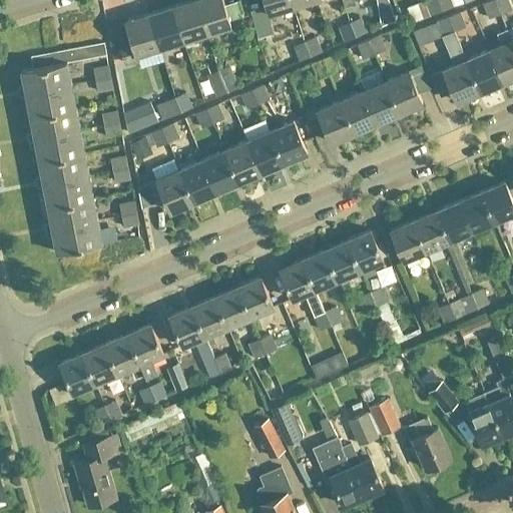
[(183,39),(207,32),(197,0),(190,0),(173,5),(183,39)]
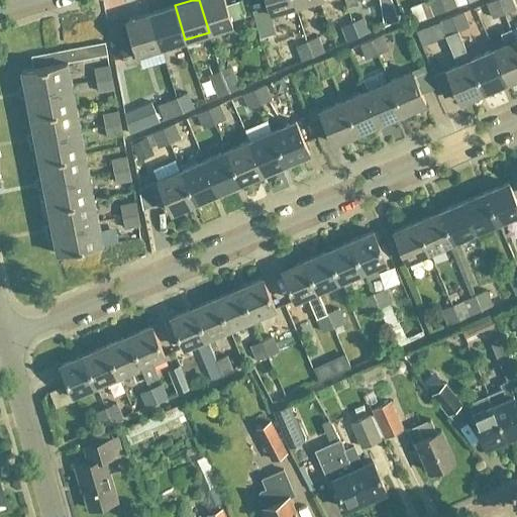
[(224,0),(199,0),(209,32),(232,25),(224,0)]
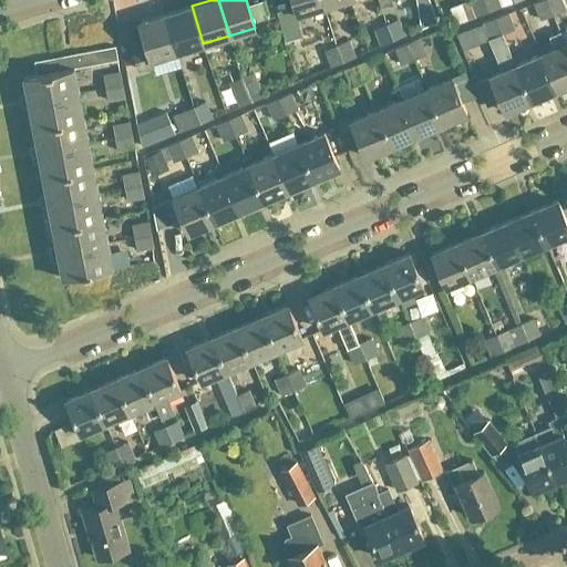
[(325,6),(322,0),(292,0),(297,14),(325,6)]
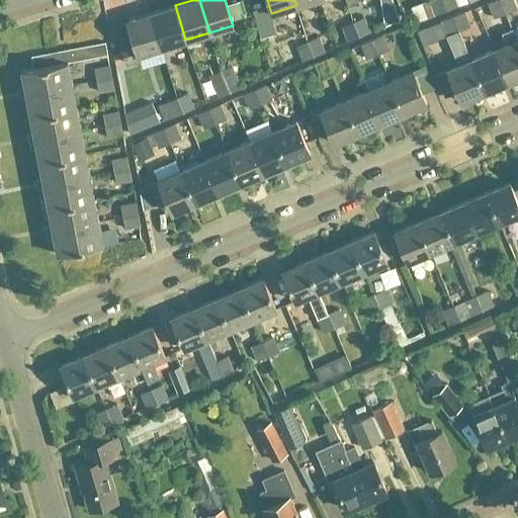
[(435,17),(447,12),(441,0),(431,0),(429,1),(435,17)]
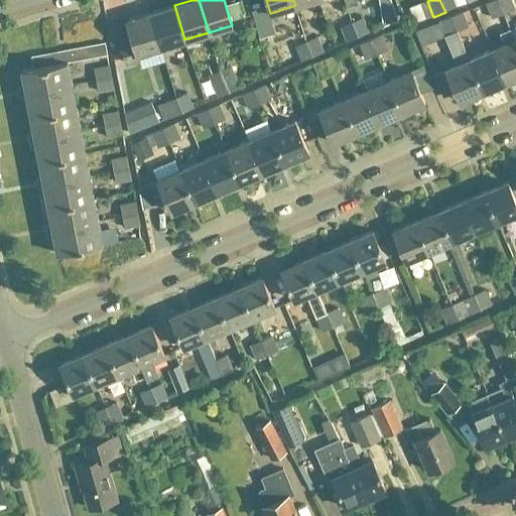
[(454,0),(439,0),(445,12),(457,7),(454,0)]
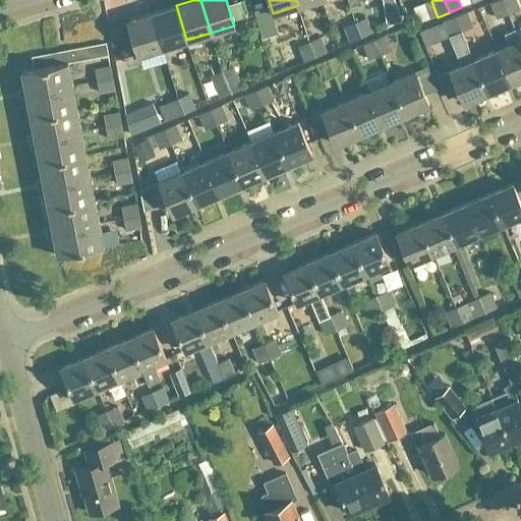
[(509,14),(503,0),(502,0),(490,4),(497,19),(509,14)]
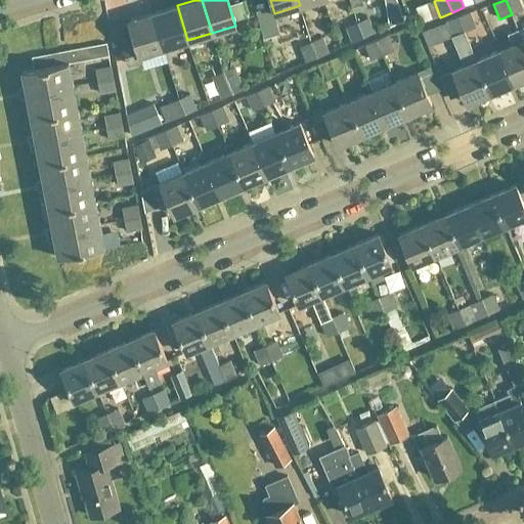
[(520,0),(506,0),(512,14),(523,10),(520,0)]
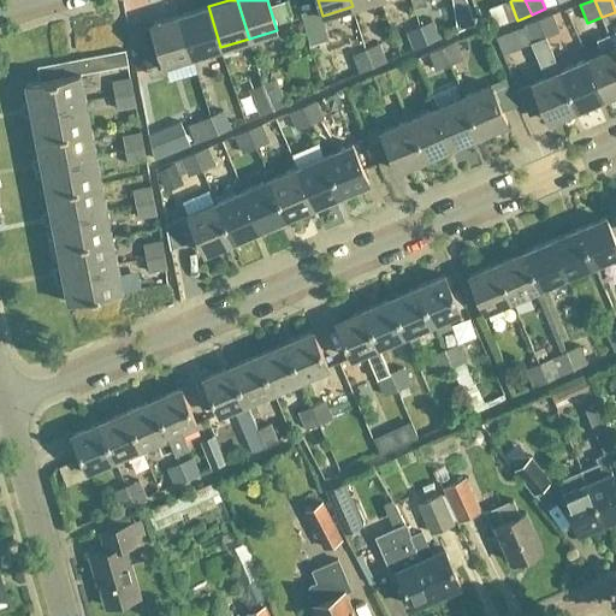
[(179,15),(193,55),(220,47),(208,6),(179,15)]
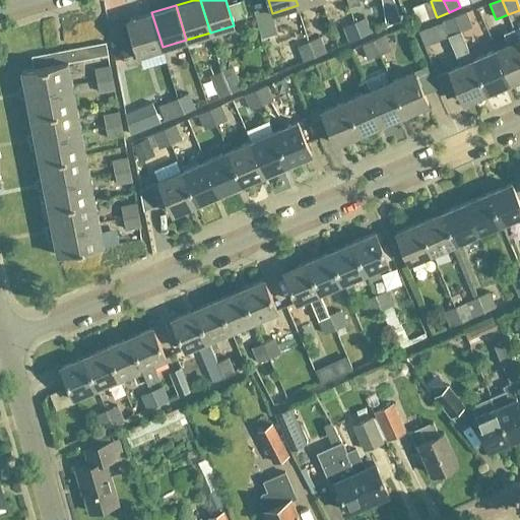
[(263,39),(277,35),(268,7),(254,12),(263,39)]
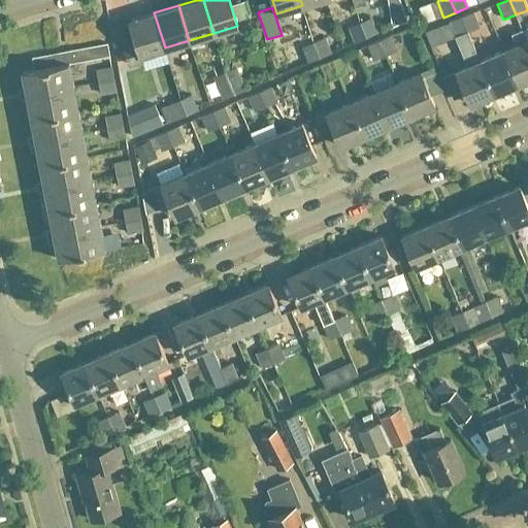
[(473,11),(462,15),(468,31),(480,26),(473,11)]
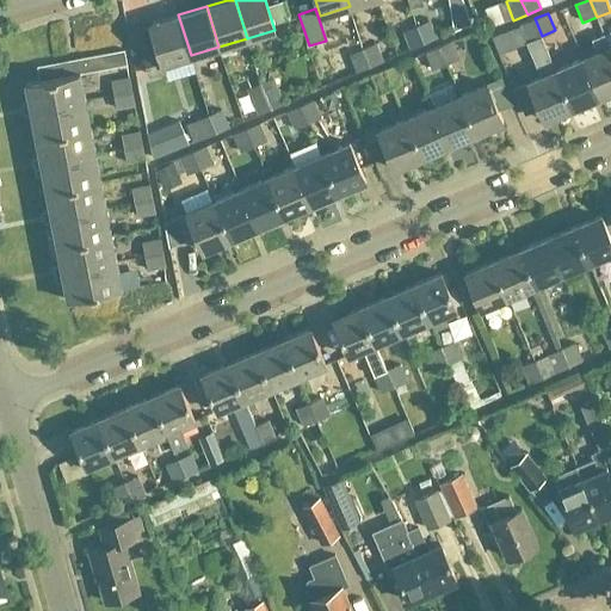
[(162,63),(191,55),(178,14),(148,24),(155,48),(142,51),(149,74),(164,69),(162,63)]
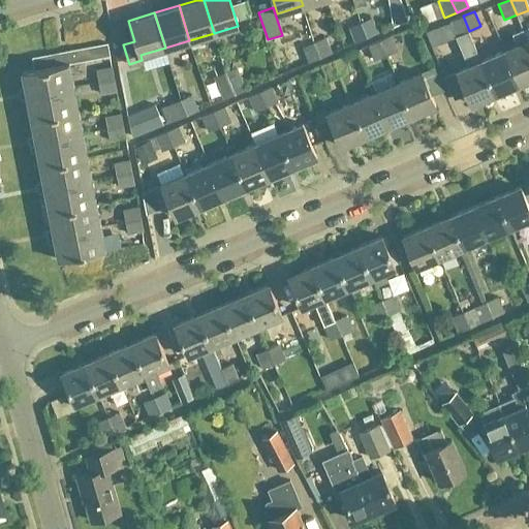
[(496,93),(481,60),(469,31),(463,16),(450,21),(457,35),(457,36),(469,65),(458,70),(471,103),(496,93)]
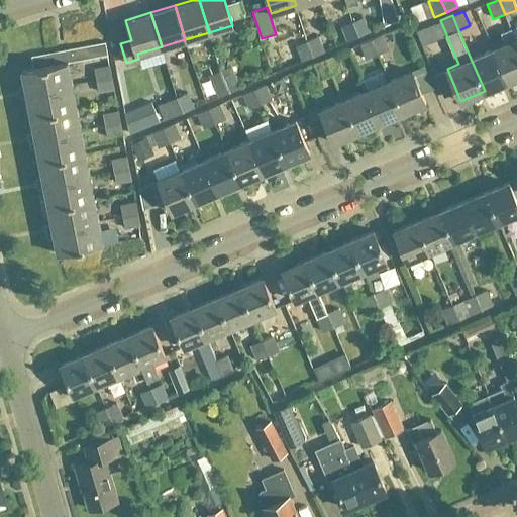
[(352,22),(358,36),(370,32),(364,17),(352,22)]
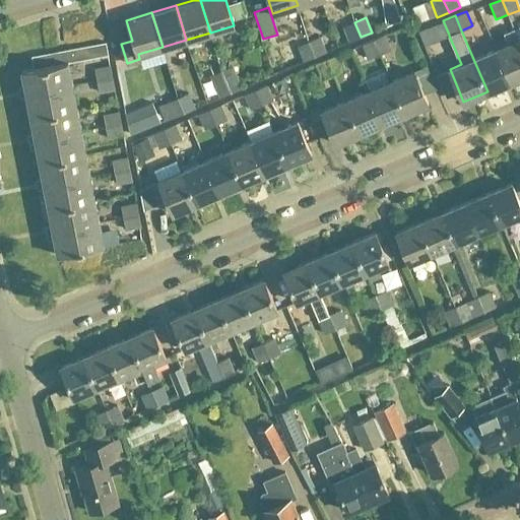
[(361,37),(354,22),(343,27),(349,42),(361,37)]
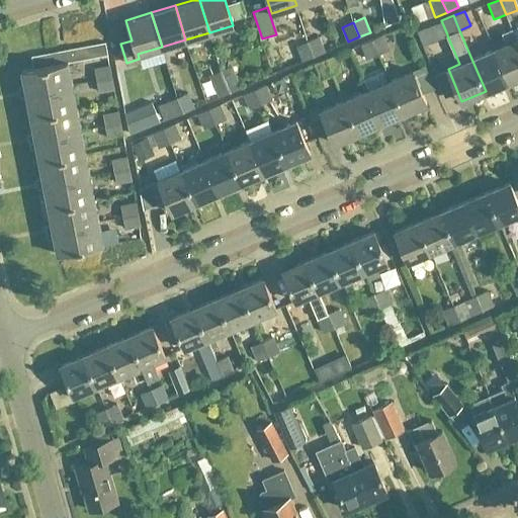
[(372,39),(378,54),(390,50),(383,35),(372,39)]
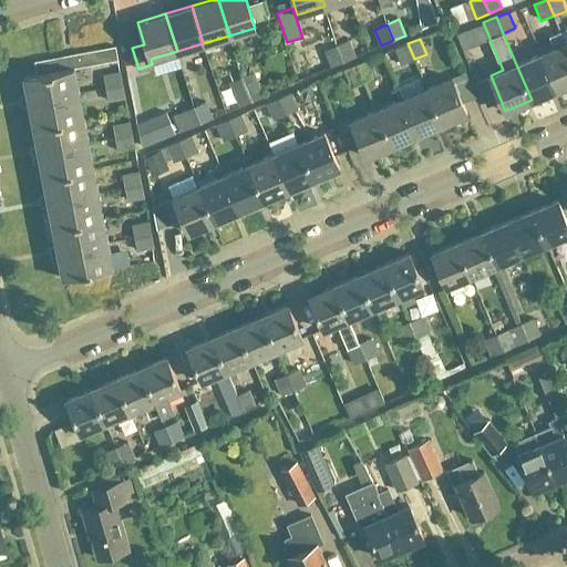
[(344,63),(357,58),(350,41),(337,47),(344,63)]
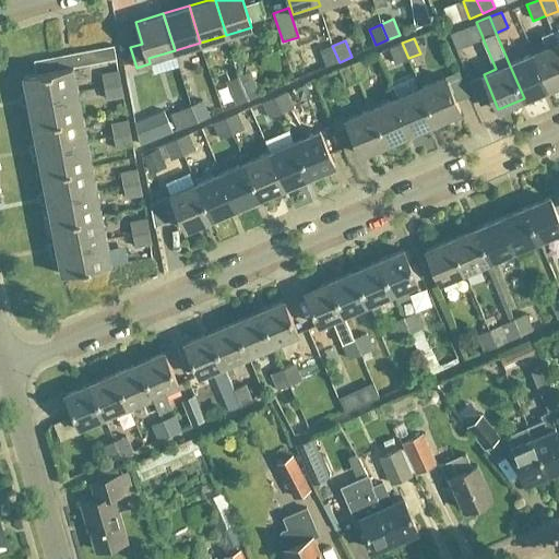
[(396,63),(408,58),(402,43),(390,48),(396,63)]
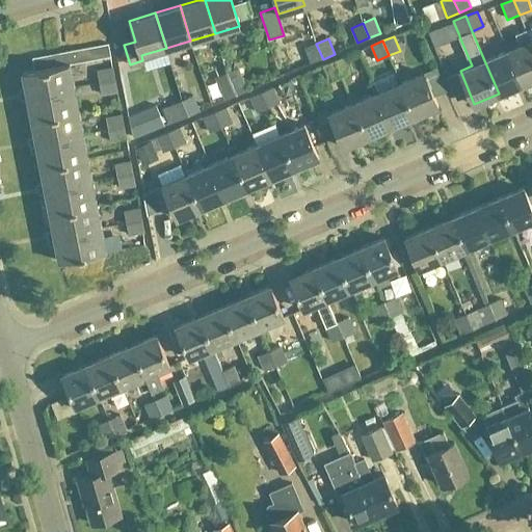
[(508,51),(522,84),(531,79),(531,42),(531,41),(508,51)]
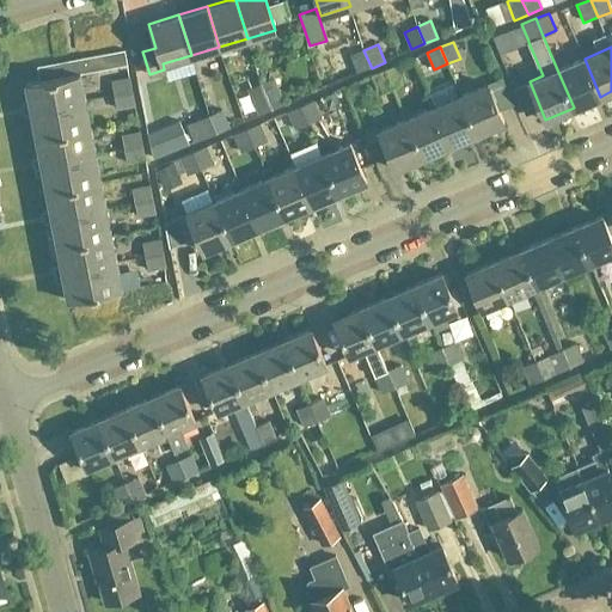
[(124,49),(48,63),(36,66),(40,80),(25,83),(29,102),(23,103),(24,109),(24,111),(89,99),(83,73),(127,65),(124,49)]
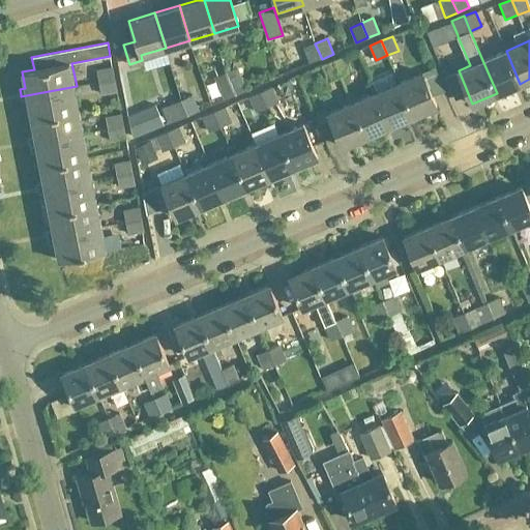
[(292,66),(307,59),(310,64),(322,59),(315,43),(303,48),(301,45),(287,51),(292,66)]
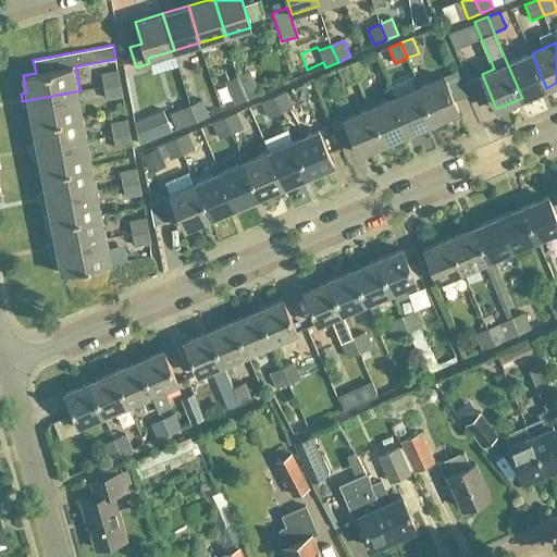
[(532,53),(507,63),(522,98),(546,88),(532,53)]
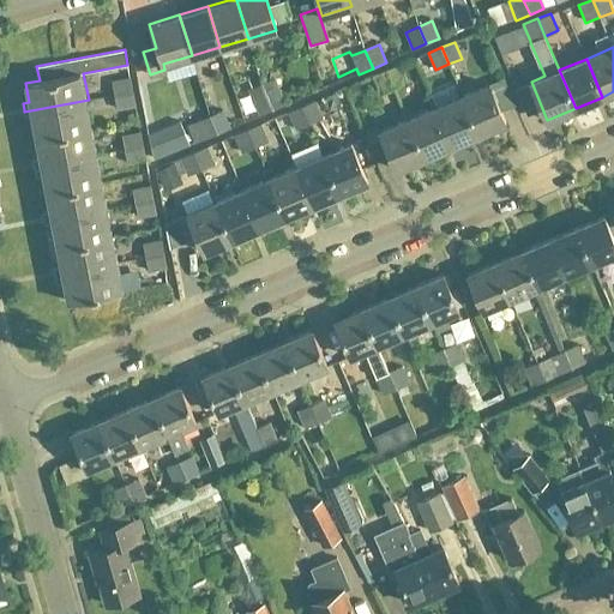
[(401,65),(387,71),(395,89),(408,83),(401,65)]
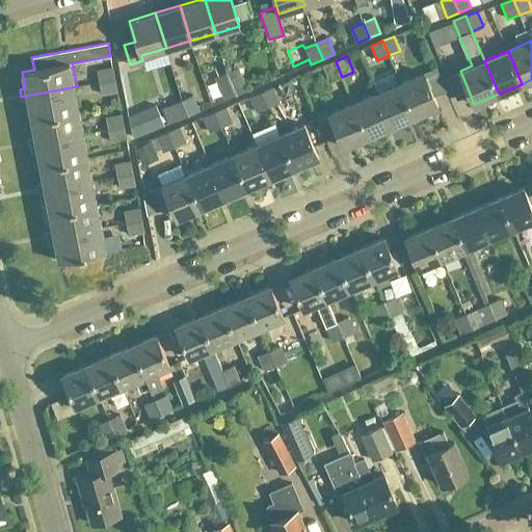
[(336,61),(323,67),(329,82),(342,77),(336,61)]
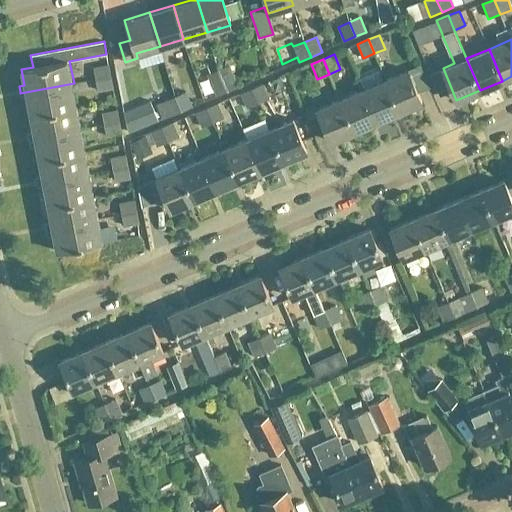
[(93,69),(95,79),(111,75),(109,65),(93,69)]
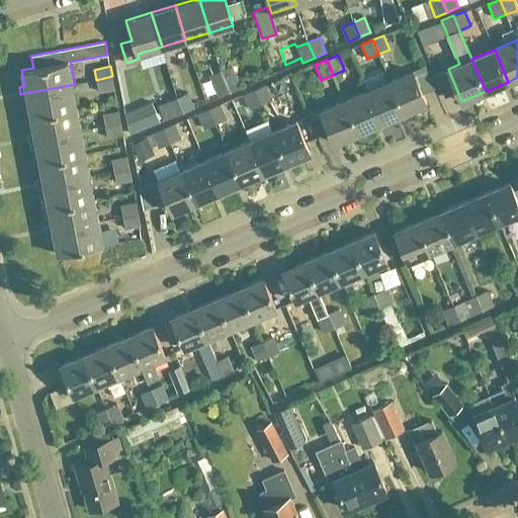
[(221,71),(231,93),(242,88),(232,66),(221,71)]
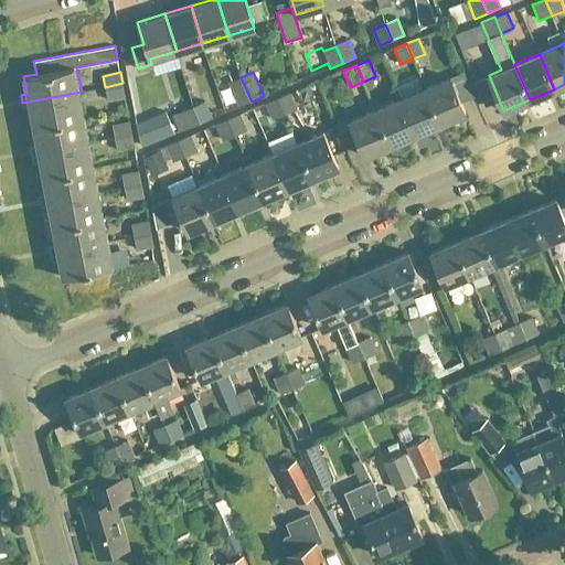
[(252,102),(241,77),(228,83),(238,107),(252,102)]
